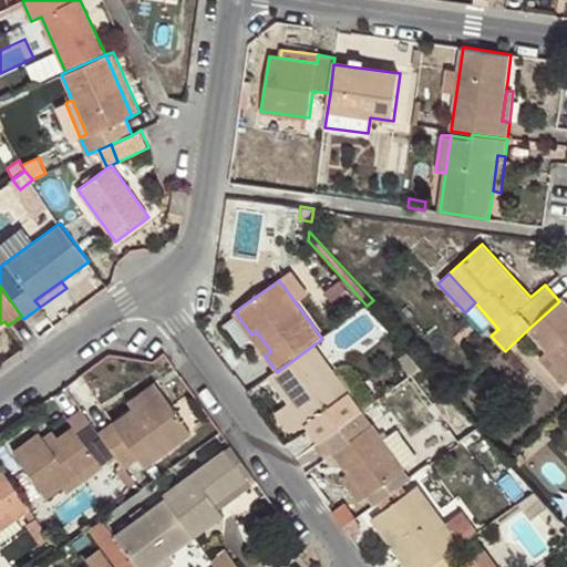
[(566,301),(563,298),(559,301),(527,330),(546,352),(566,374),(566,301)]
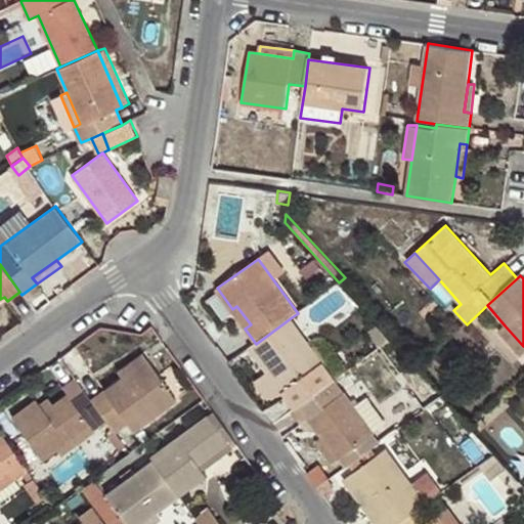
[(236,306),(232,309),(245,329),(251,324),(236,306)]
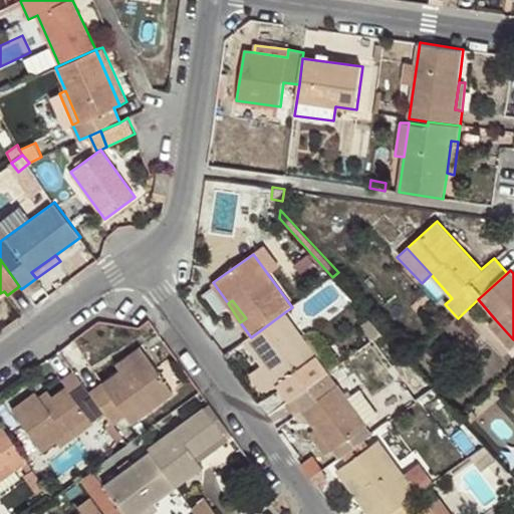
[(251,337),(244,340),(266,369),(270,366),(284,386),(279,389),(290,403),(326,376),(330,370),(286,311),(251,337)]
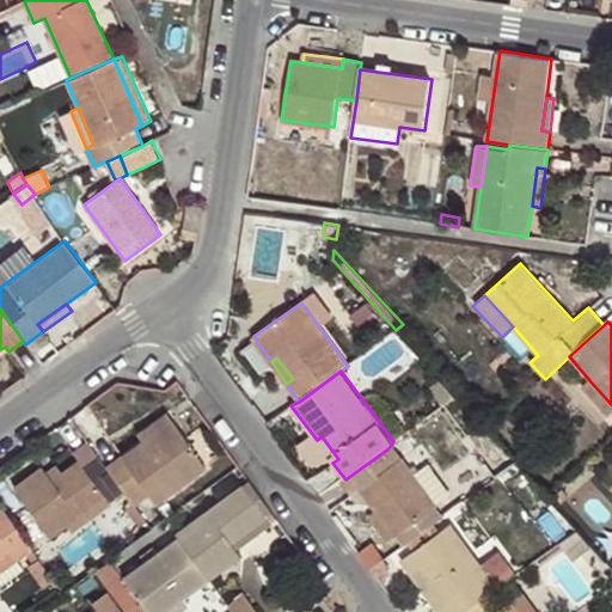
[(611,414),(611,404),(589,380),(581,387),(607,418),(611,414)]
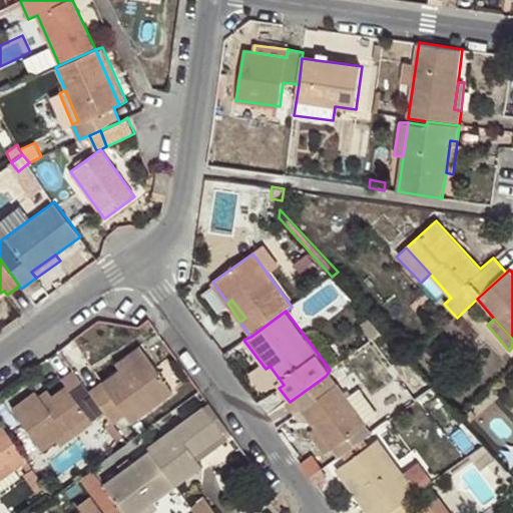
[(119,369),(144,351),(139,345),(113,362),(119,369)]
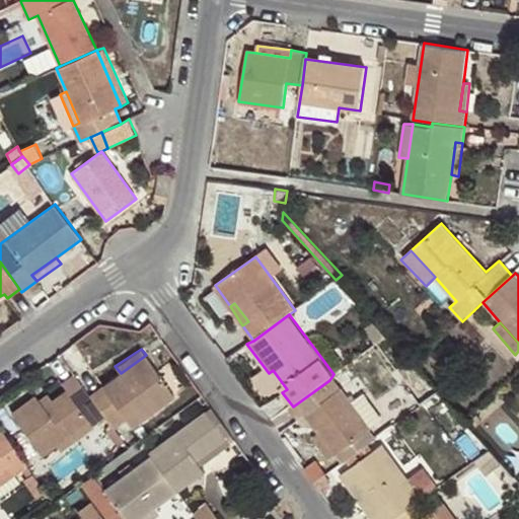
[(121,373),(92,393),(112,420),(115,428),(127,420),(132,428),(175,396),(146,355),(121,373)]
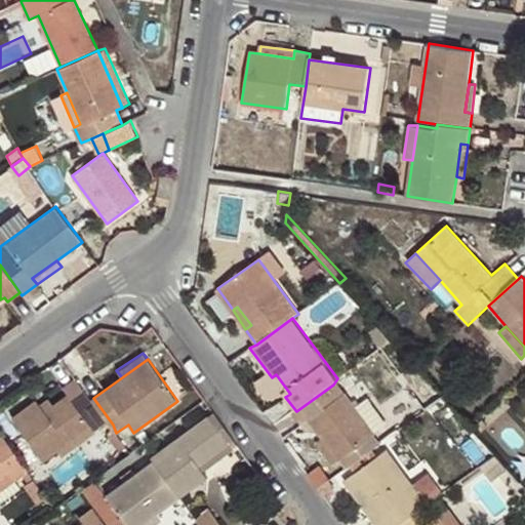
[(362,370),(358,364),(348,371),(354,377),(362,370)]
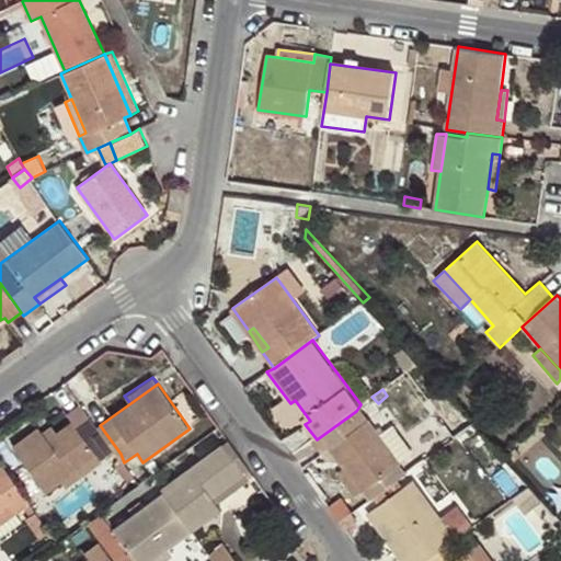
[(100,425),(81,400),(64,413),(70,422),(58,431),(47,439),(42,432),(38,427),(11,447),(46,494),(63,482),(95,458),(102,468),(121,454),(100,425)]
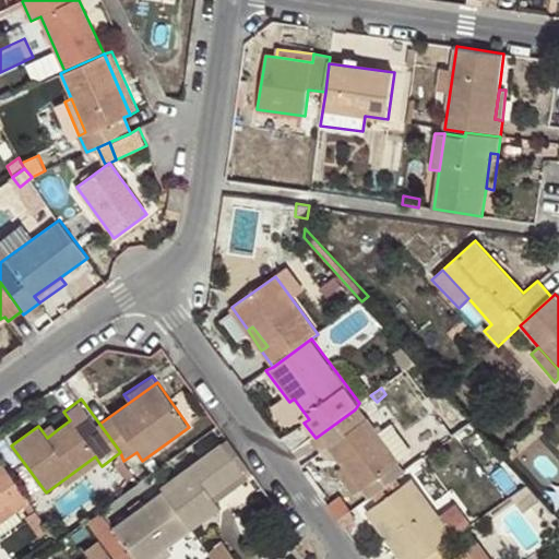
[(294,399),(289,402),(304,423),(309,419),(294,399)]
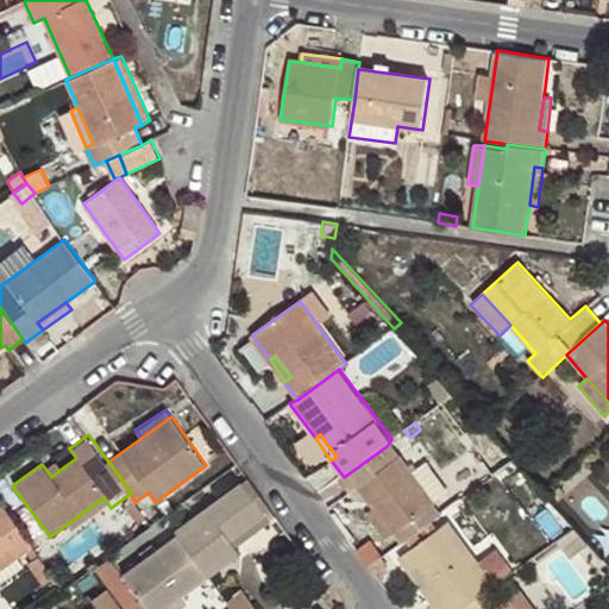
[(387,446),(344,477),(352,488),(358,484),(375,507),(393,533),(435,503),(435,501),(450,491),(427,459),(412,471),(400,456),(395,458),(387,446)]
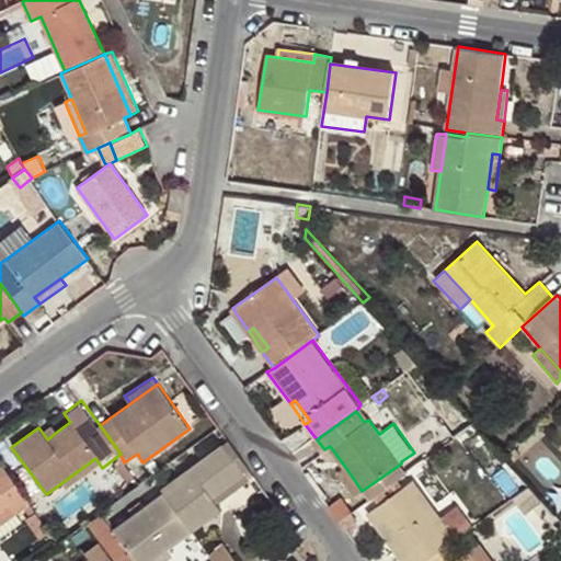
[(47,439),(58,431),(54,425),(42,432),(47,439)]
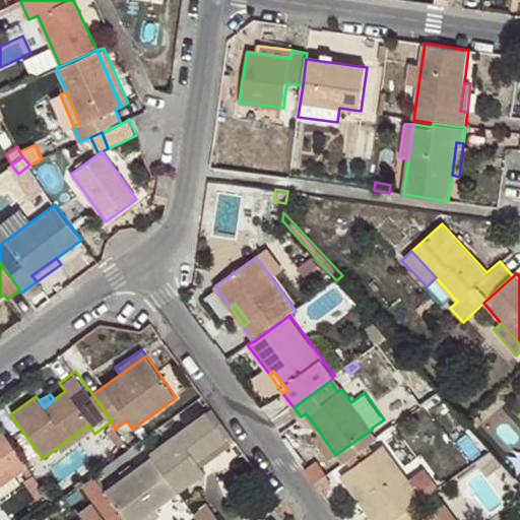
[(231,435),(211,407),(206,411),(225,439),(231,435)]
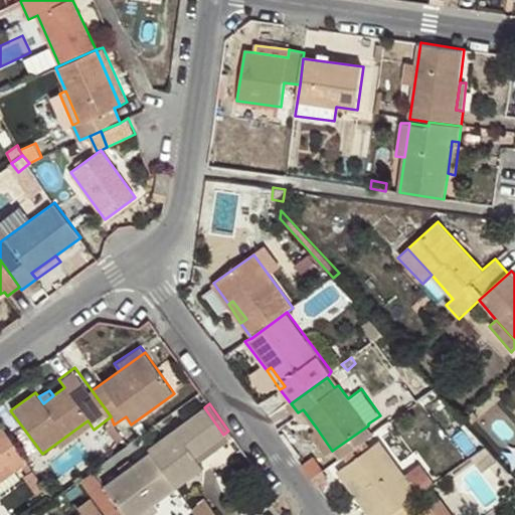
[(204,407),(148,447),(151,453),(175,487),(202,468),(198,463),(193,456),(223,435),(204,407)]
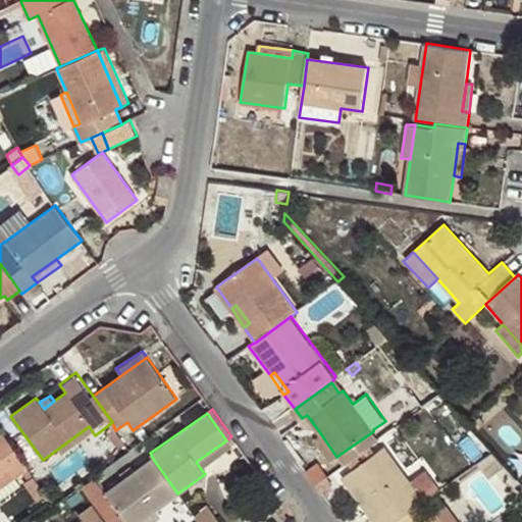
[(62,455),(95,435),(89,426),(58,449),(62,455)]
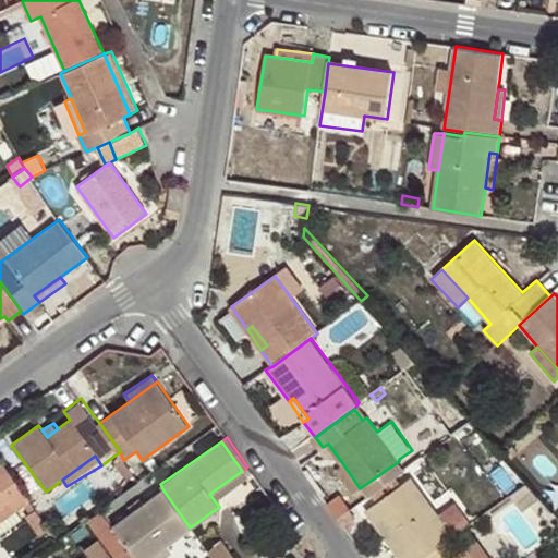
[(144,464),(150,472),(160,466),(154,457),(144,464)]
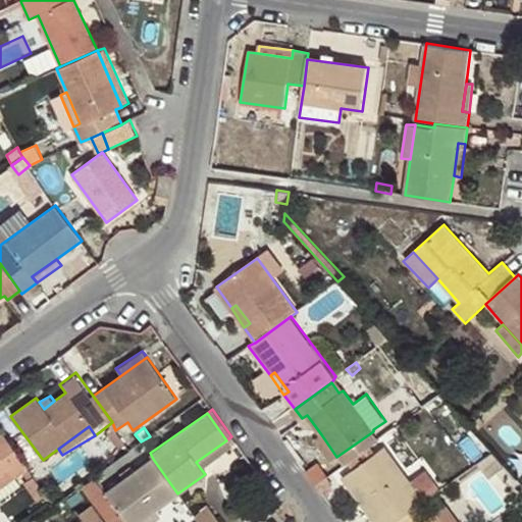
[(118,452),(126,447),(115,430),(108,436),(118,452)]
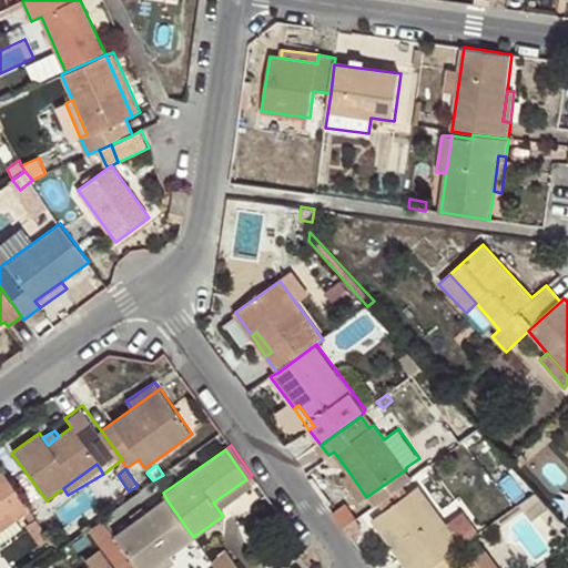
[(30,509),(2,472),(0,473),(0,516),(9,510),(16,520),(30,509)]
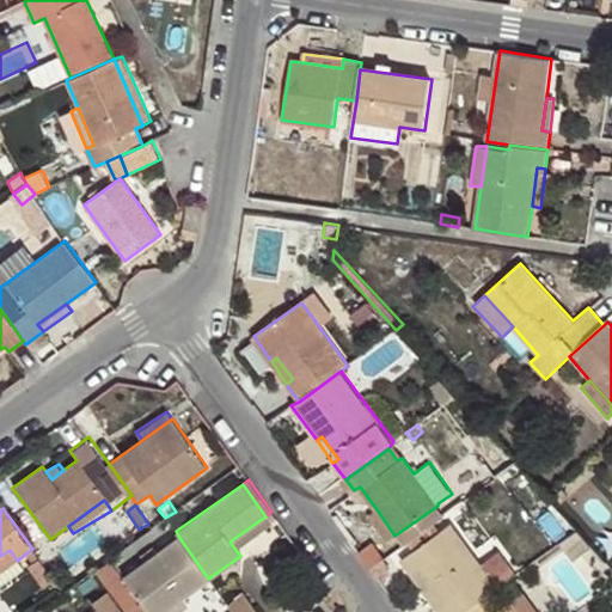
[(395,536),(377,509),(369,515),(387,542),(395,536)]
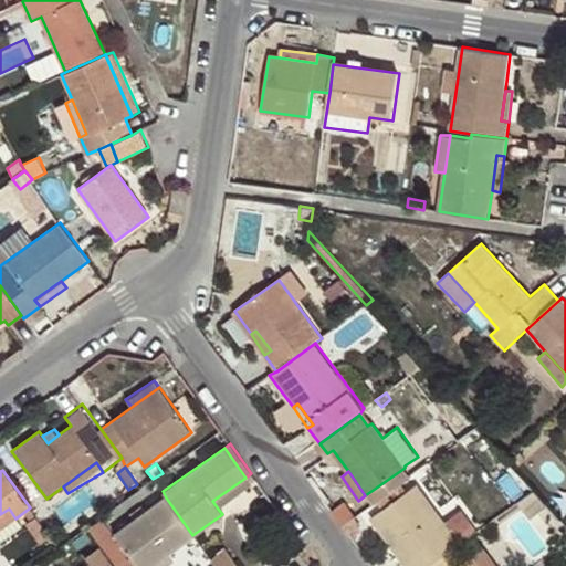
[(251,485),(245,478),(212,501),(218,509),(251,485)]
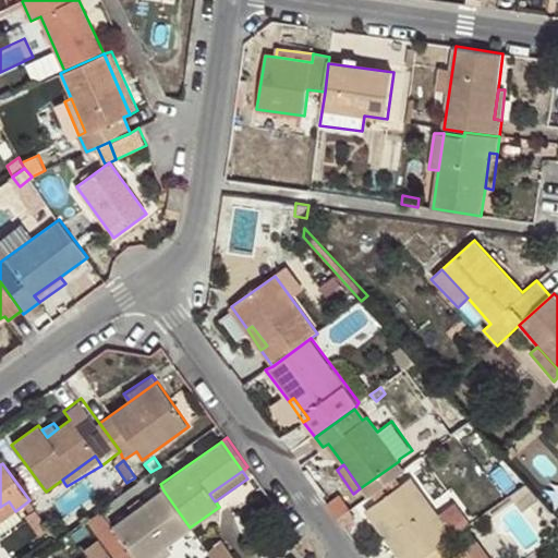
[(397,555),(399,557),(422,557),(448,540),(453,536),(412,478),(366,511),(376,524),(383,520),(404,550),(397,555)]
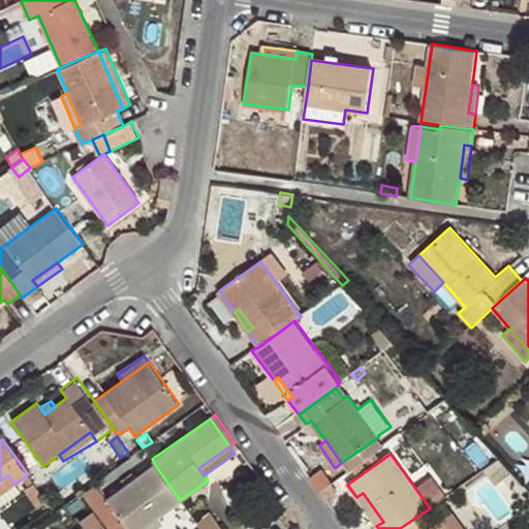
[(180,500),(155,465),(106,499),(126,528),(138,528),(159,515),(180,500)]
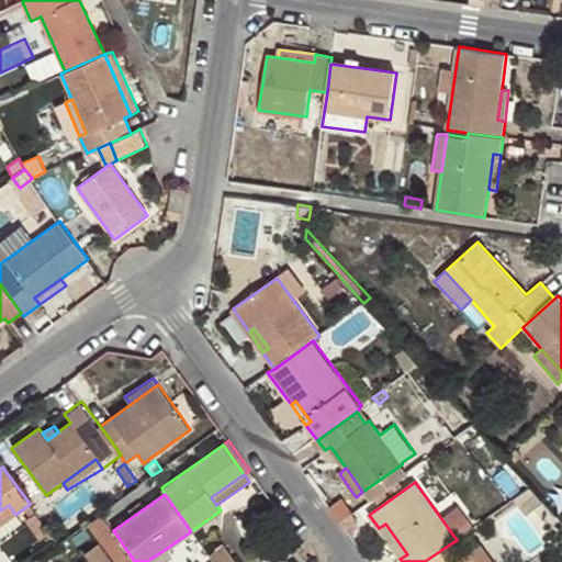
[(0,526),(15,515),(9,505),(0,510),(0,526)]
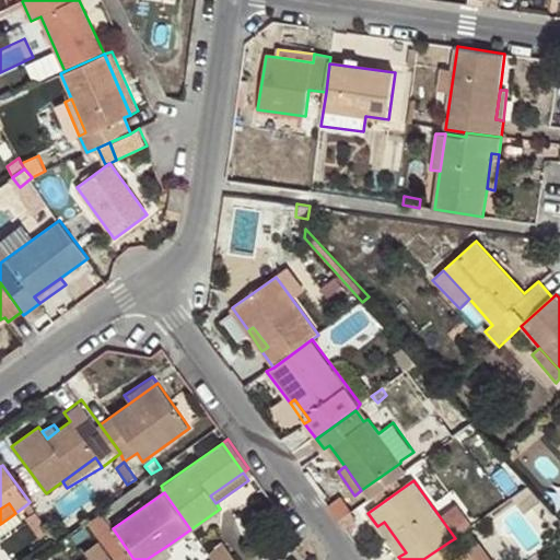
[(44,534),(49,529),(36,511),(28,516),(44,534)]
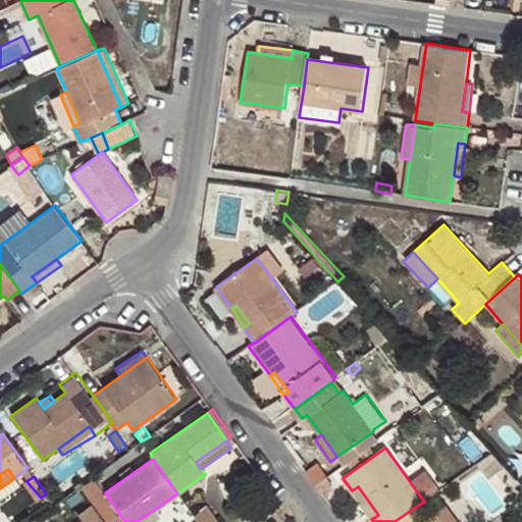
[(358,486),(352,490),(371,519),(378,515),(358,486)]
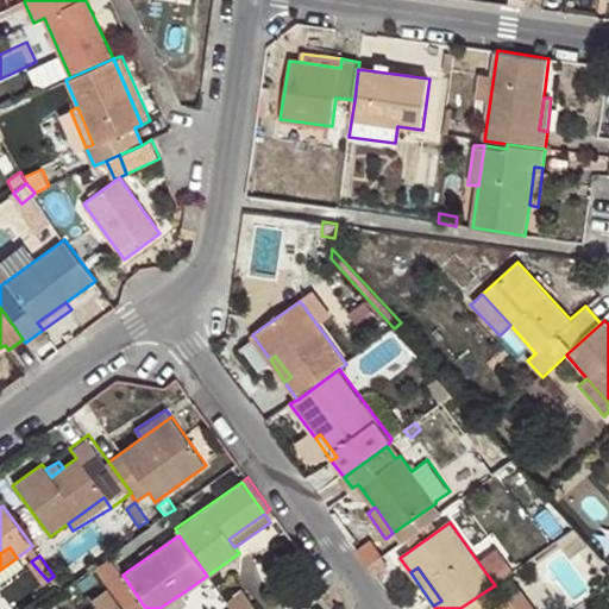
[(500,603),(489,589),(460,608),(510,608),(504,601),(500,603)]
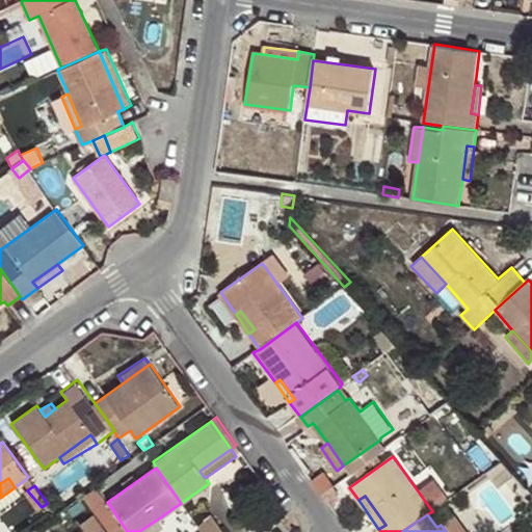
[(223,531),(213,516),(197,526),(202,531),(223,531)]
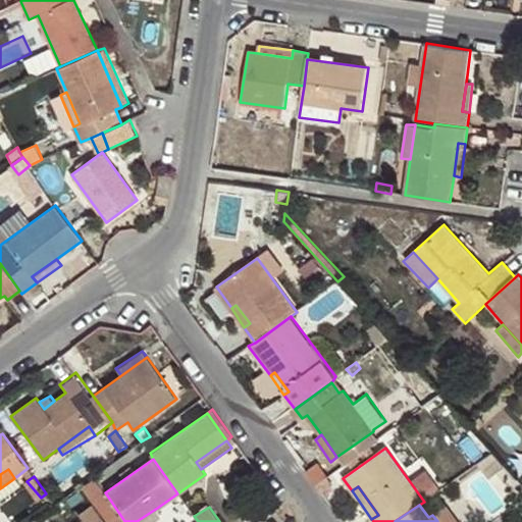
[(153,521),(162,516),(157,508),(137,521),(153,521)]
